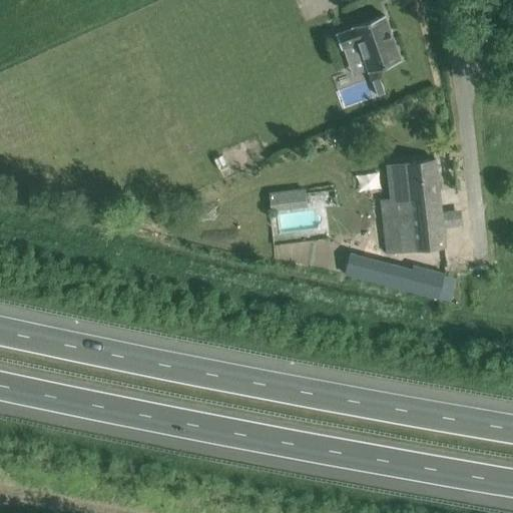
[(352,28),(336,33),(341,49),(343,48),(358,42),(368,69),(369,71),(401,60),(384,15),(351,27),(352,28)]
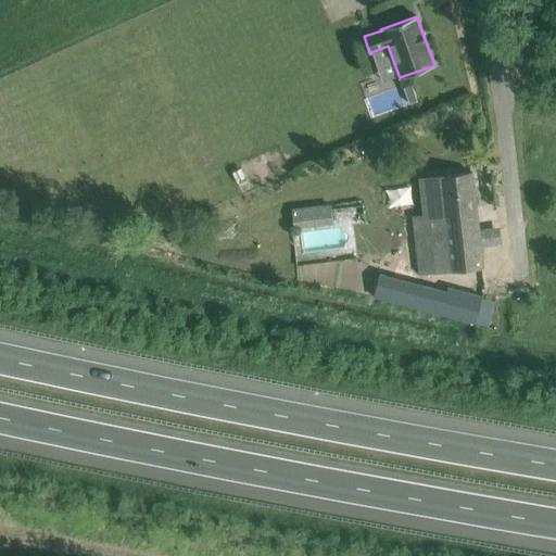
[(412,85),(403,87),(409,103),(417,100),(412,85)]
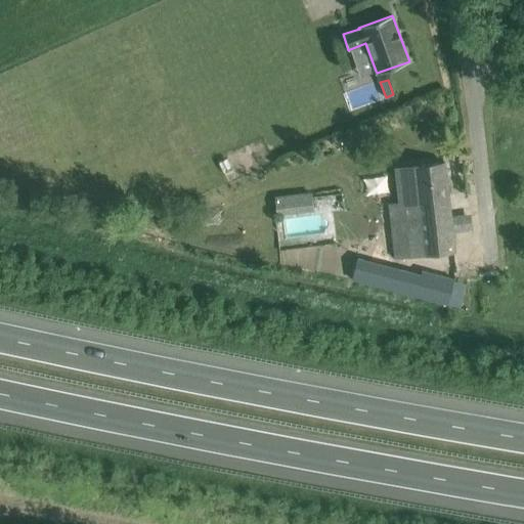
[(400,221),(390,221),(395,259),(454,253),(452,231),(450,214),(444,162),(394,168),(400,221)]
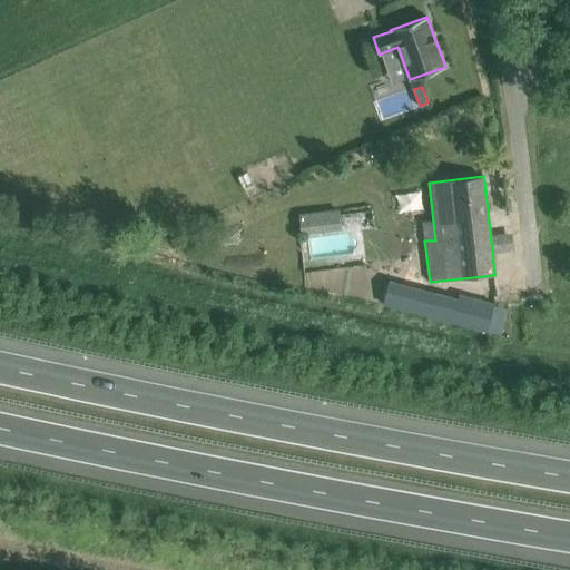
[(311,213),(298,215),(302,235),(313,234),(311,213)]
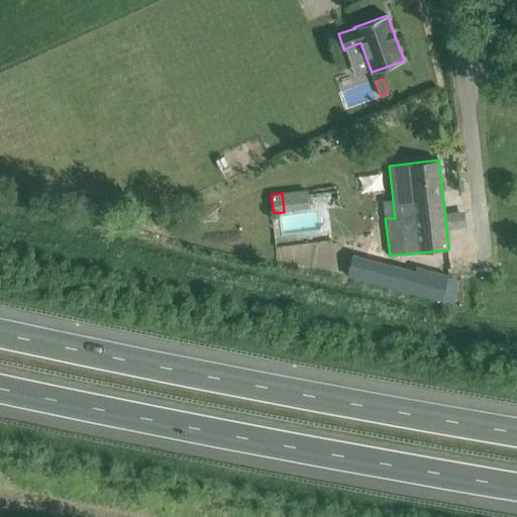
[(340,269),(341,275),(363,270),(355,241),(334,246),(340,269)]
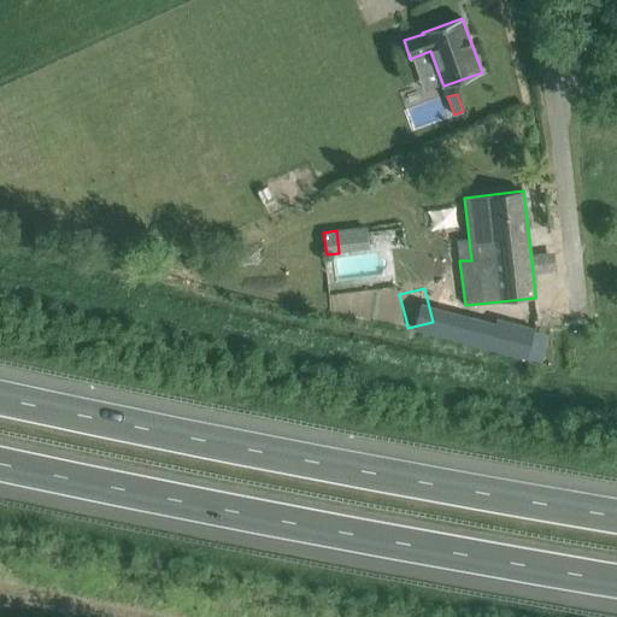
[(471,342),(470,344),(497,350),(528,358),(535,330),(535,329),(497,318),(495,323),(479,319),(477,318),(471,342)]
